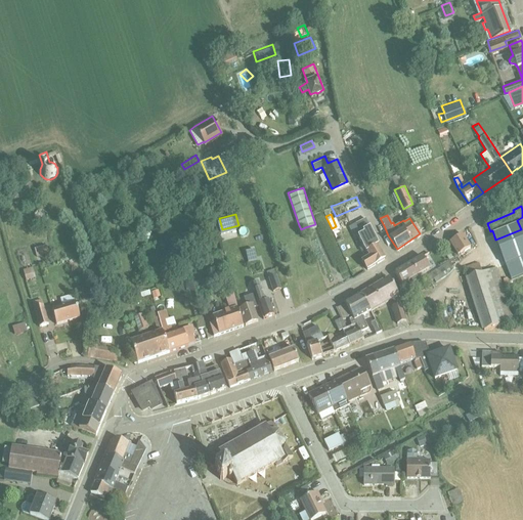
[(364,216),(354,221),(360,231),(357,233),(365,250),(365,249),(368,254),(360,258),(366,267),(384,256),(376,243),(378,242),(364,216)]
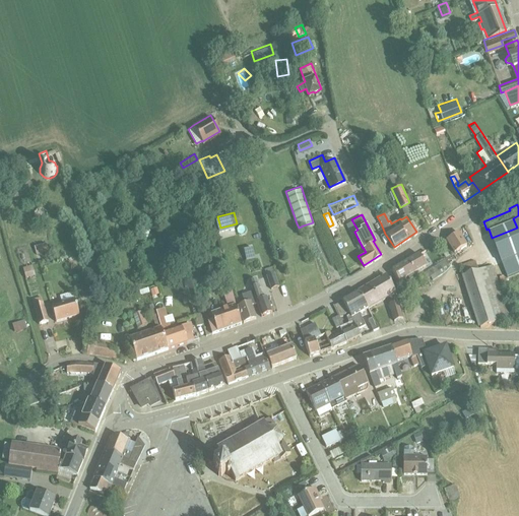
[(492,238),(491,238),(506,275),(518,269),(518,228),(518,229),(517,228),(492,238)]
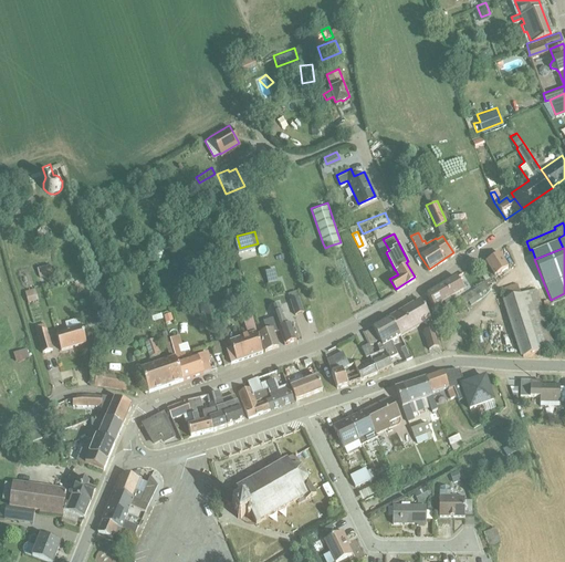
[(489,256),(494,268),(501,264),(495,253),(489,256)]
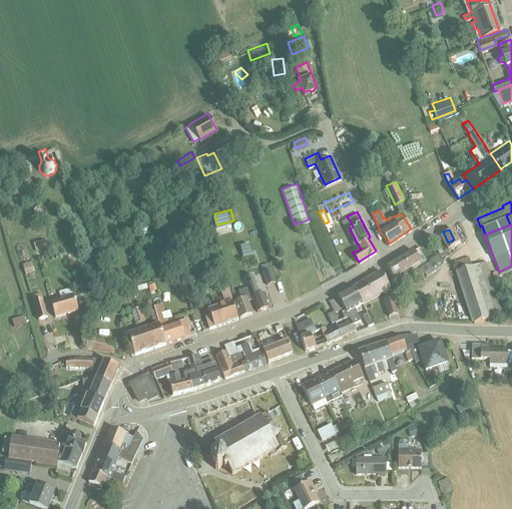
[(138,232),(128,235),(130,241),(140,238),(138,232)]
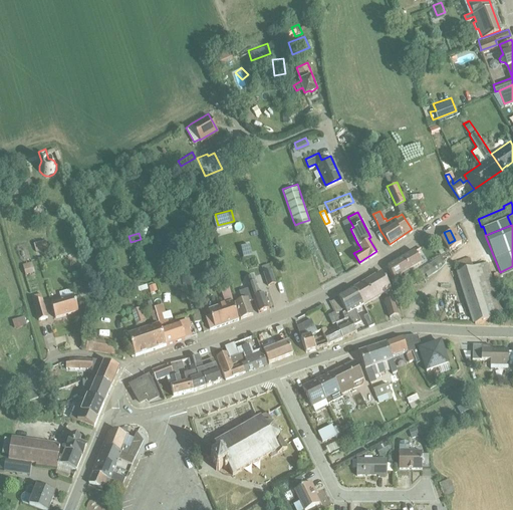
[(35,238),(37,247),(50,244),(47,235),(35,238)]
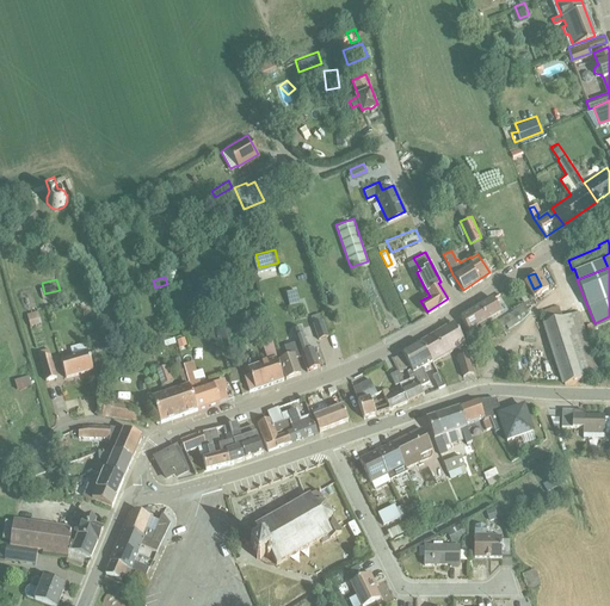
[(287,301),(303,300),(302,284),(284,285),(287,301)]
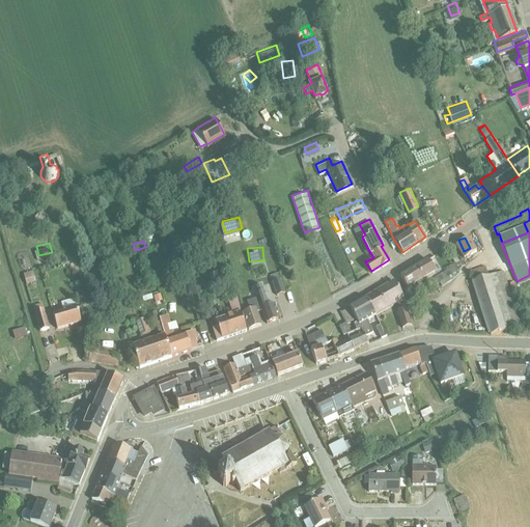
[(449,252),(434,262),(439,271),(454,260),(449,252)]
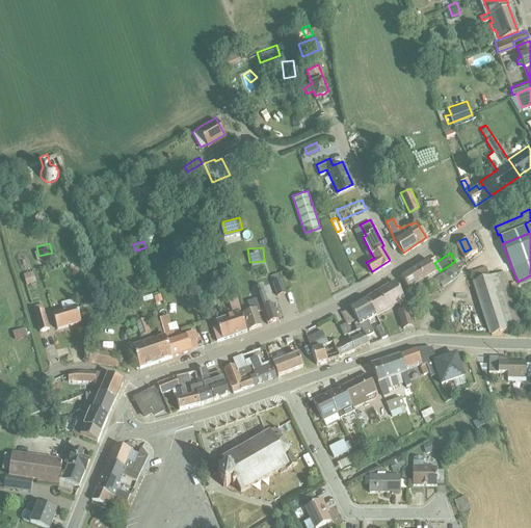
[(428,257),(400,273),(407,286),(417,282),(418,284),(426,280),(424,276),(435,270),(428,257)]
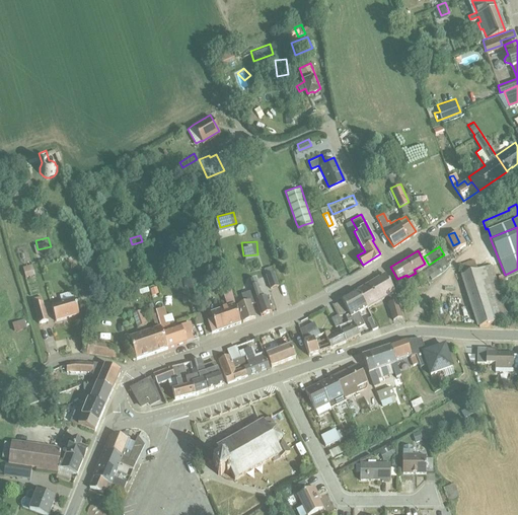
[(451,250),(419,272),(423,278),(429,274),(448,261),(455,255),(451,250)]
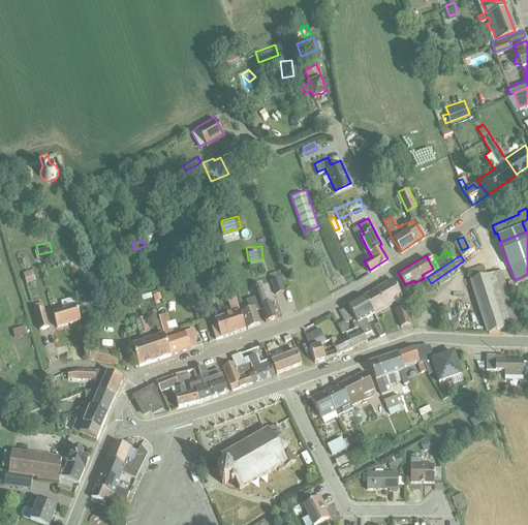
[(483,263),(468,268),(488,331),(518,320),(500,268),(486,272),(483,263)]
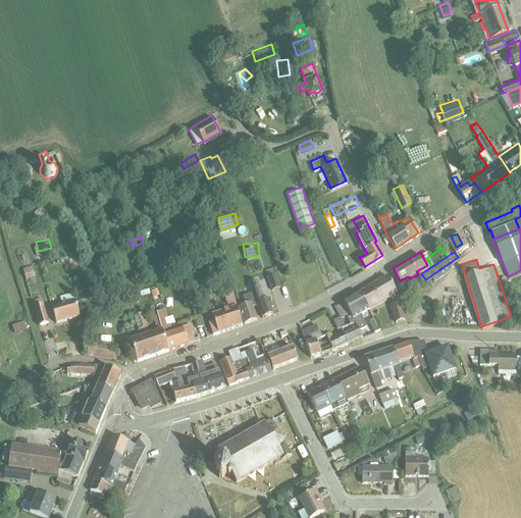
[(451,262),(431,275),(433,278),(445,271),(452,263),(451,262)]
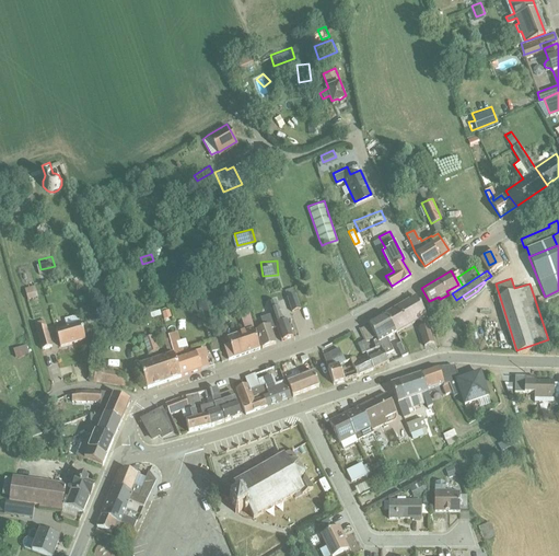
[(24,286),(27,297),(37,294),(34,284),(24,286)]
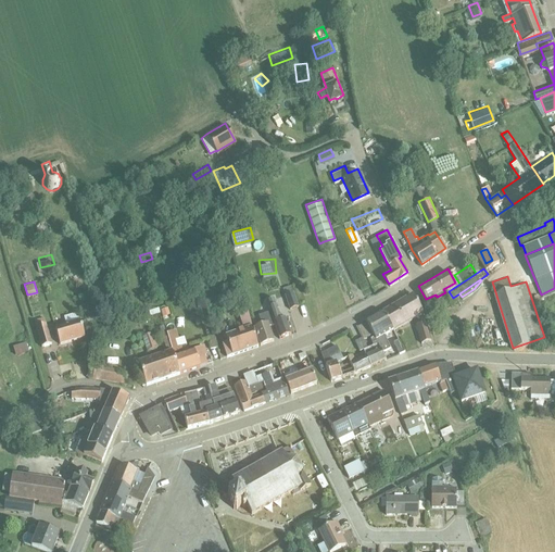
[(281,286),(285,292),(289,306),(298,303),(290,283),(281,286)]
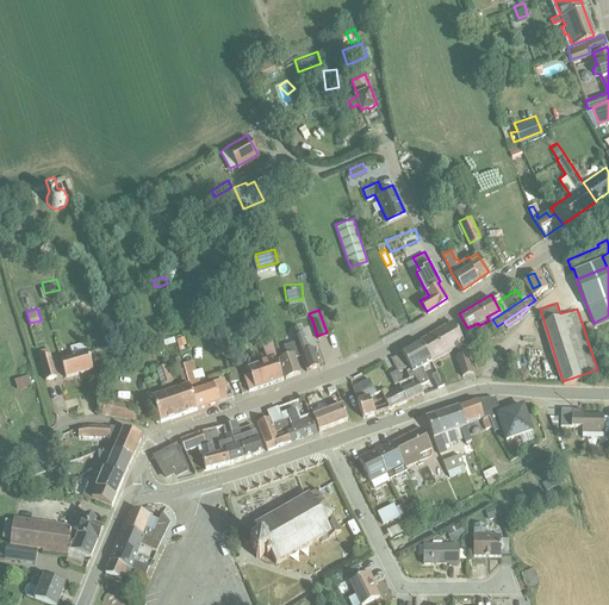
[(451,319),(418,337),(430,359),(463,341),(451,319)]
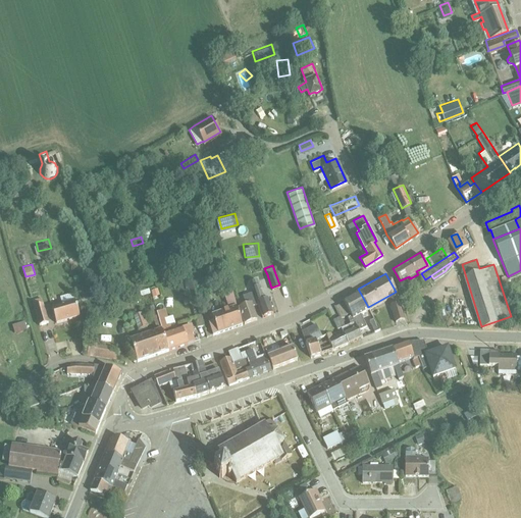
[(253,290),(242,294),(245,303),(238,306),(243,321),(256,317),(252,304),(257,302),(261,315),(272,311),(270,305),(272,304),(269,296),(264,298),(257,278),(250,280),(251,283),(253,288),(253,290)]
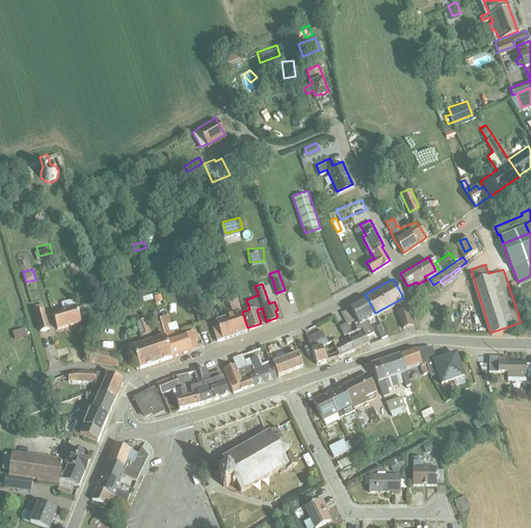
[(365,294),(349,304),(350,306),(365,335),(373,331),(367,318),(374,314),(375,313),(365,294)]
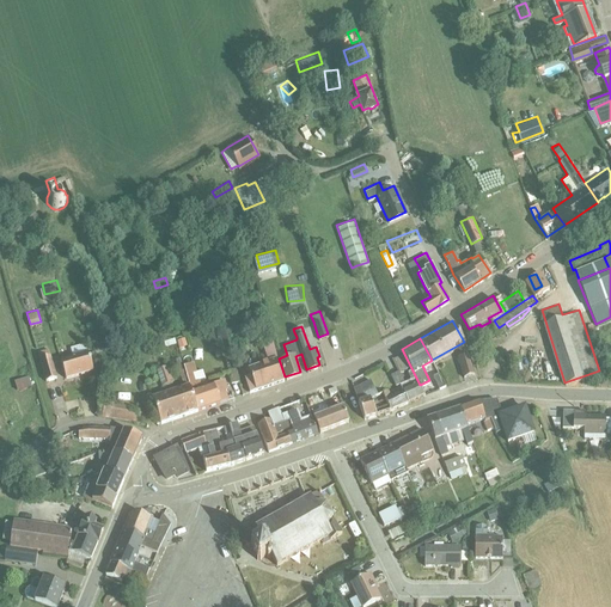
[(244,375),(249,390),(283,378),(276,357),(276,356),(270,341),(263,343),(268,355),(269,354),(270,359),(246,366),(250,373),(244,375)]
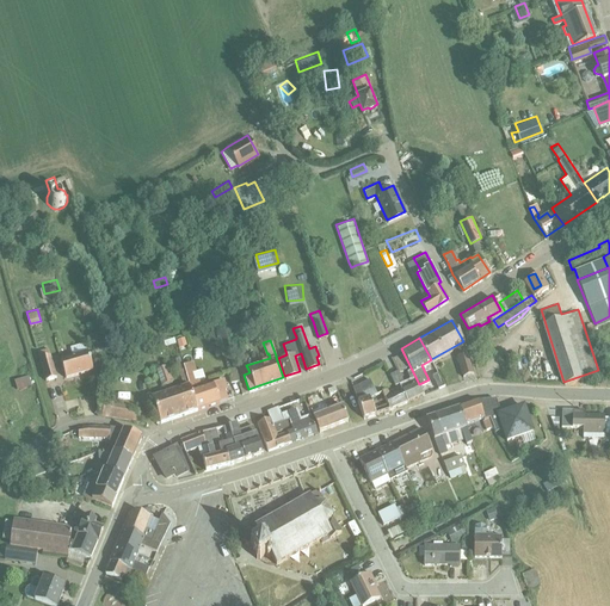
[(37,350),(38,356),(45,377),(56,375),(48,346),(37,350)]
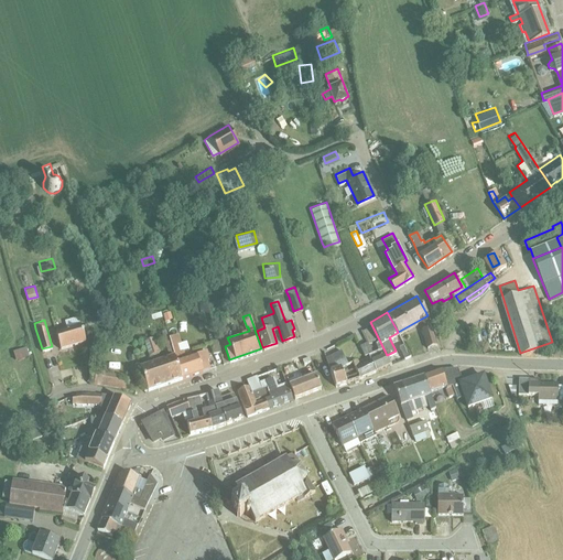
[(85,338),(80,322),(55,330),(60,346),(85,338)]
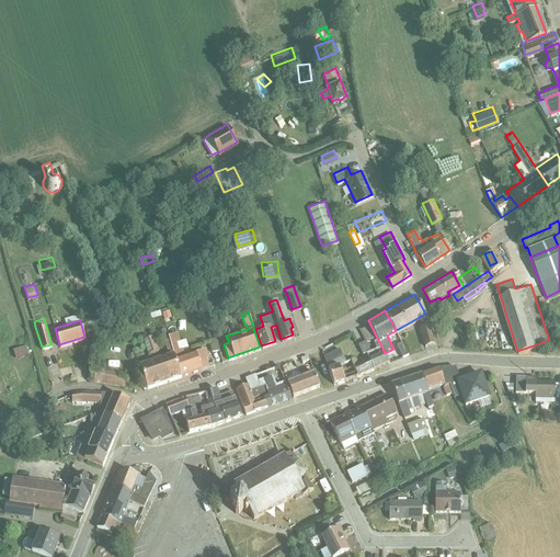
[(369,322),(360,327),(365,338),(369,348),(366,350),(369,357),(374,367),(388,360),(385,353),(369,322)]
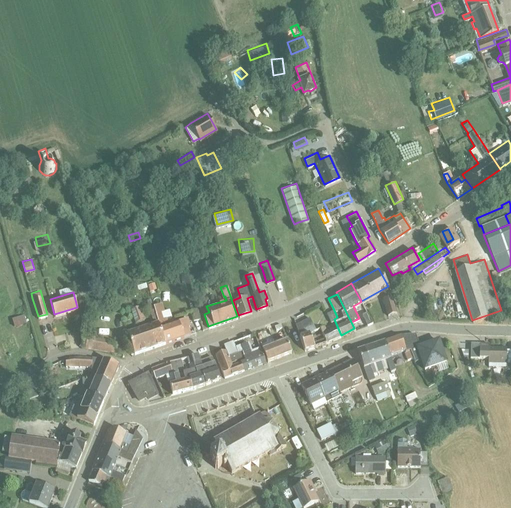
[(390,294),(382,297),(387,314),(396,311),(390,294)]
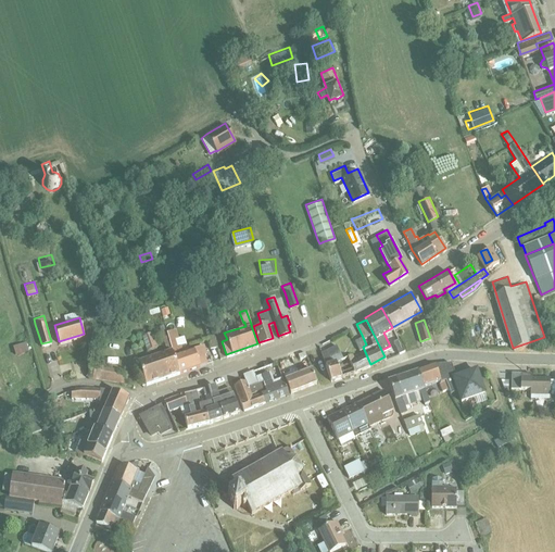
[(152,330),(141,335),(146,349),(156,346),(152,330)]
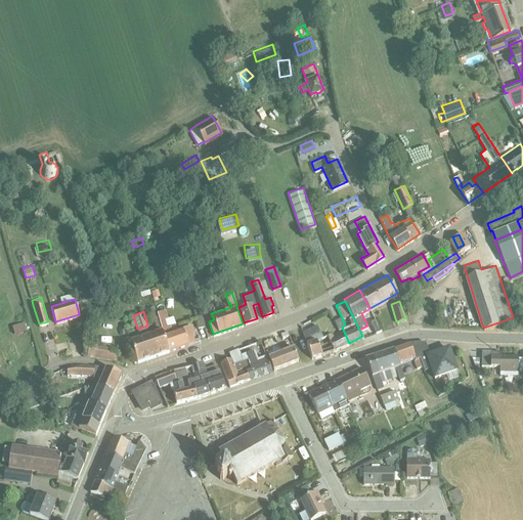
[(194,315),(198,327),(204,325),(201,313),(194,315)]
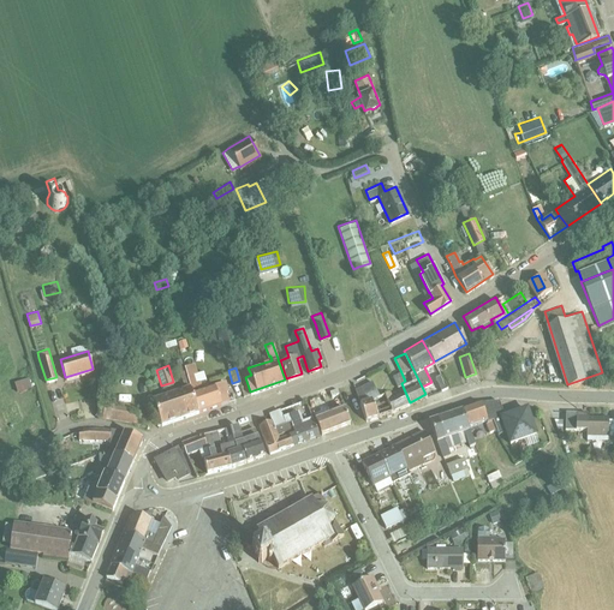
[(400,370),(392,374),(397,384),(401,383),(405,381),(400,370)]
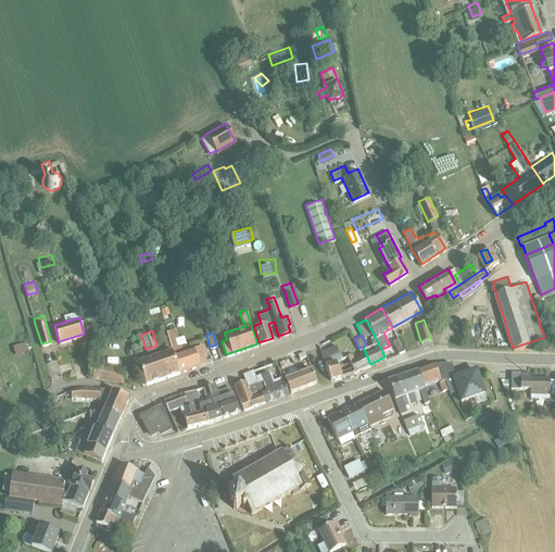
[(20,351),(29,349),(27,336),(16,339),(20,351)]
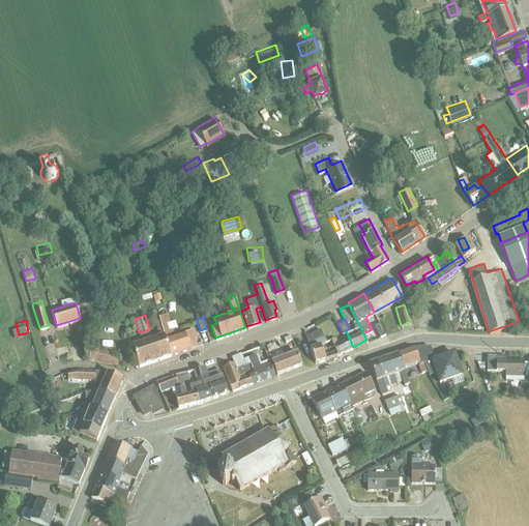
[(160,333),(151,337),(154,347),(147,349),(151,360),(170,354),(159,321),(155,322),(158,332),(160,333)]
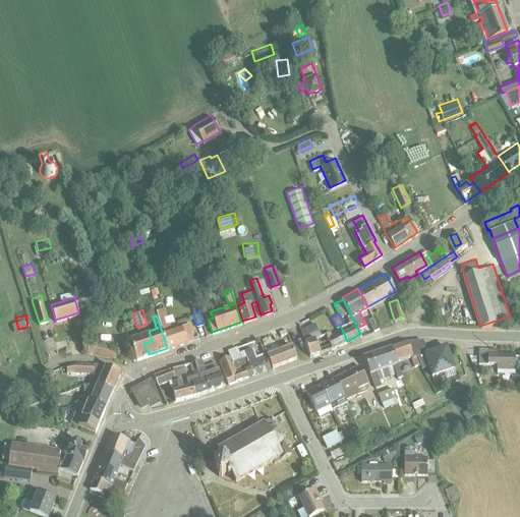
[(158,316),(157,316),(167,348),(186,341),(191,339),(189,332),(191,331),(189,323),(171,328),(168,322),(165,323),(163,317),(158,318),(158,316)]
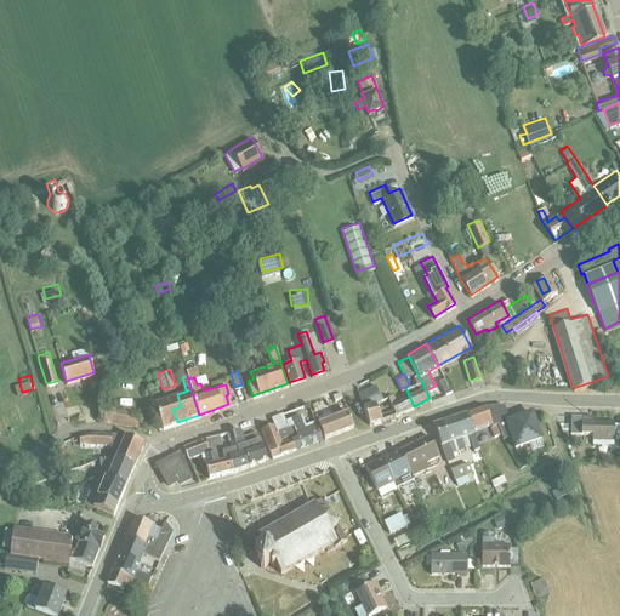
[(444,376),(438,378),(444,393),(451,389),(444,376)]
